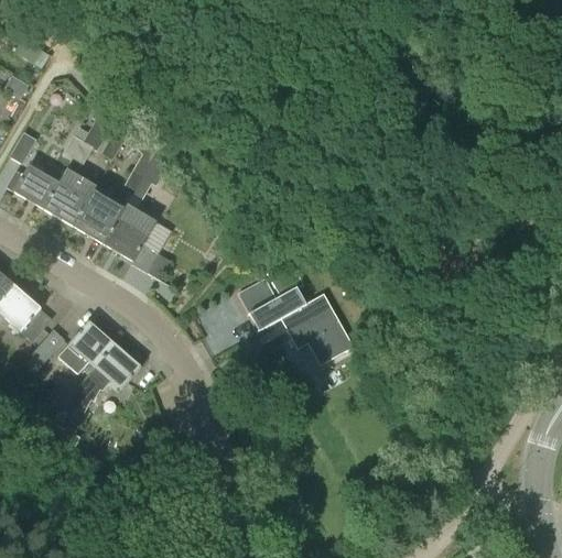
[(23,36),(14,50),(42,67),(51,54),(23,36)]
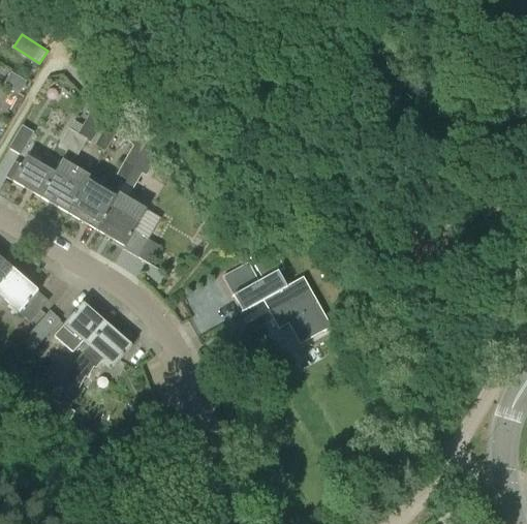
[(11,68),(5,79),(20,88),(26,78),(11,68)]
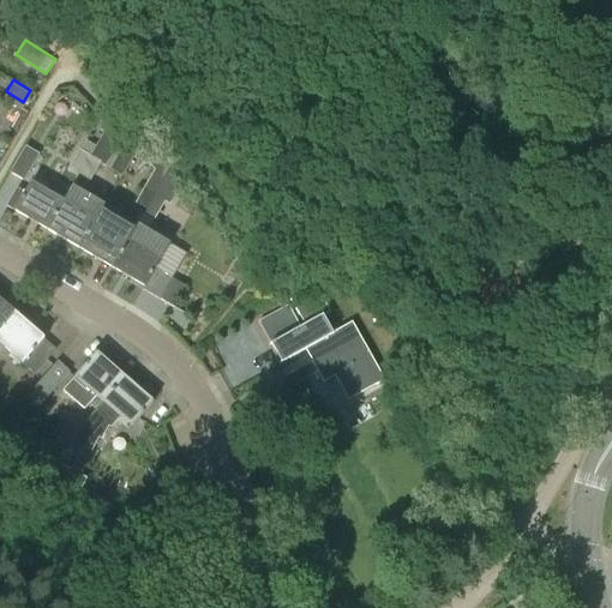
[(107,126),(91,151),(79,173),(90,179),(101,160),(107,163),(123,134),(107,126)]
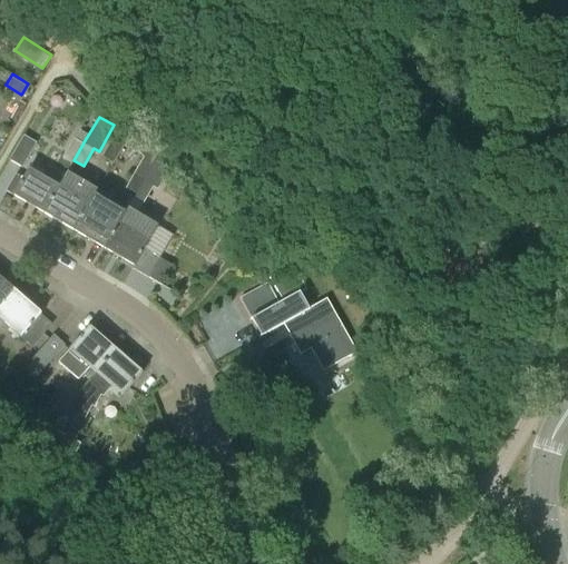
[(10,156),(23,164),(37,139),(26,131),(10,156)]
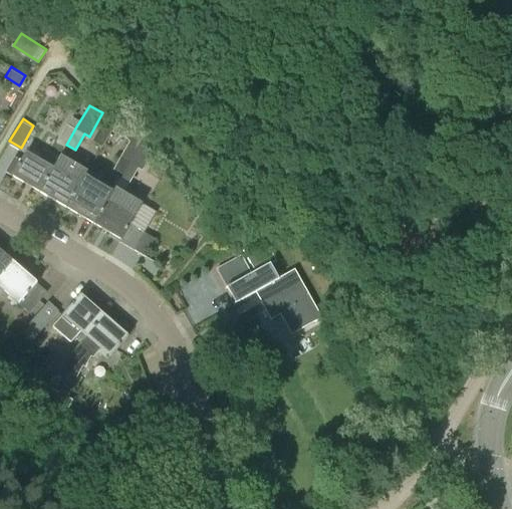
[(93,139),(103,145),(113,125),(103,120),(93,139)]
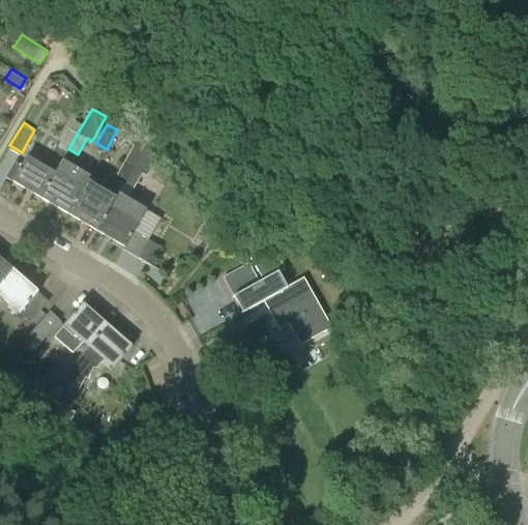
[(59,144),(68,149),(79,130),(69,125),(59,144)]
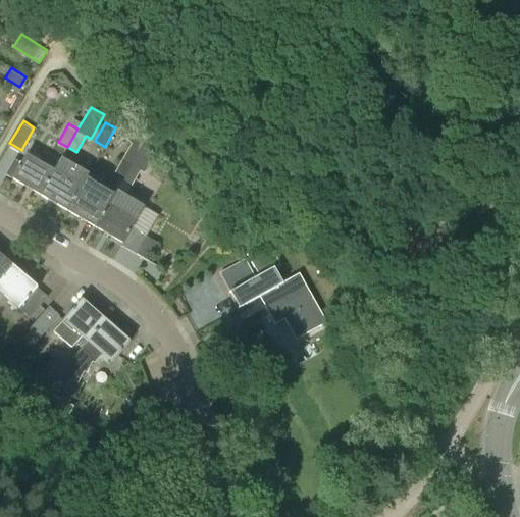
[(113,174),(122,179),(147,138),(136,124),(133,142),(113,174)]
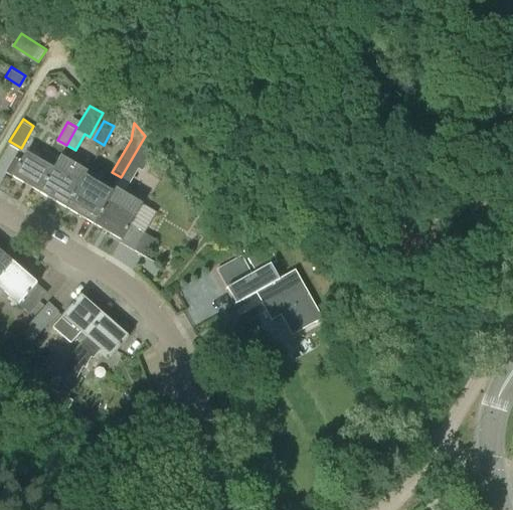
[(156,148),(145,136),(121,177),(130,182),(140,166),(144,168),(156,148)]
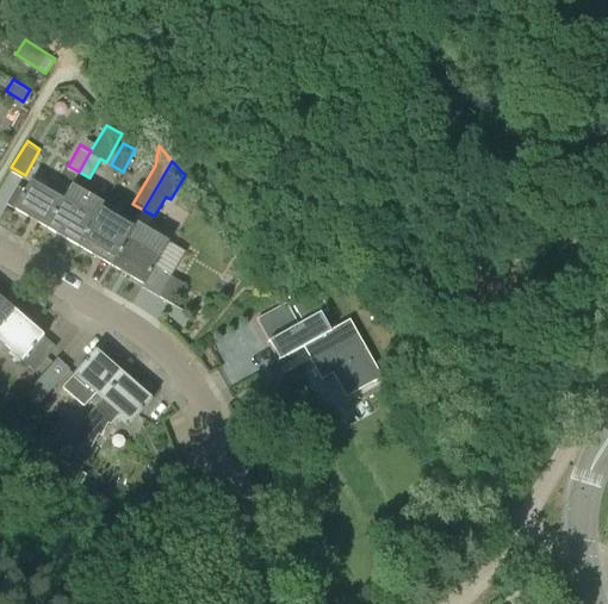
[(16,204),(49,223),(69,188),(60,182),(55,191),(31,178),(16,204)]
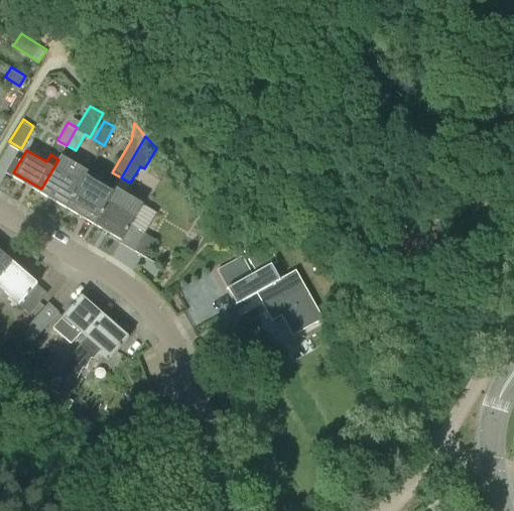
[(58,159),(41,188),(69,205),(89,169),(61,153),(58,159)]
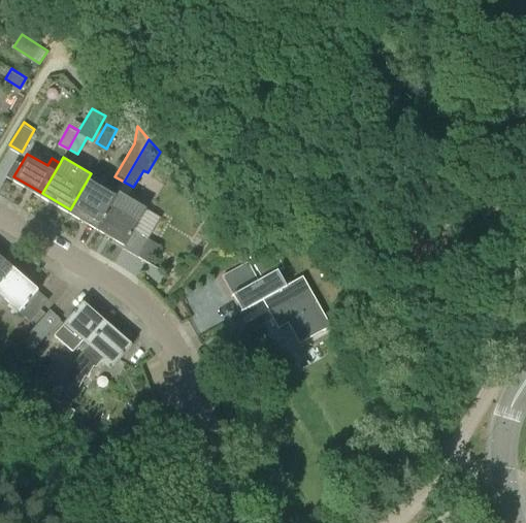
[(91,173),(70,209),(97,226),(119,190),(91,173)]
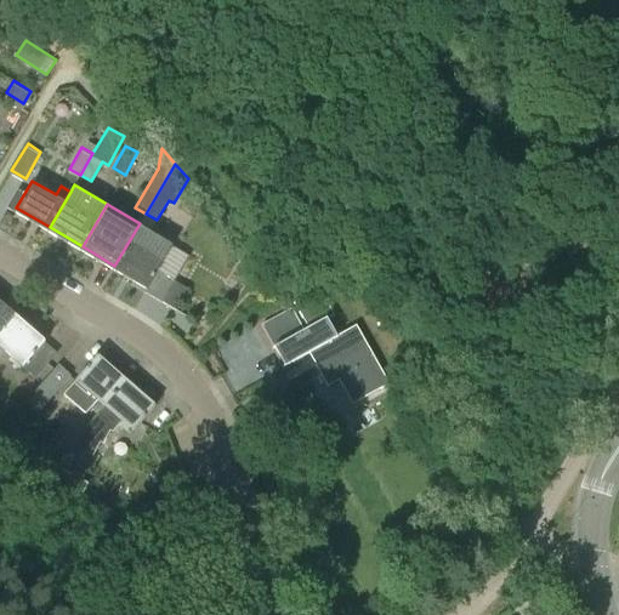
[(172,243),(140,223),(114,266),(148,285),(146,288),(164,299),(175,277),(158,267),(163,257),(172,243)]
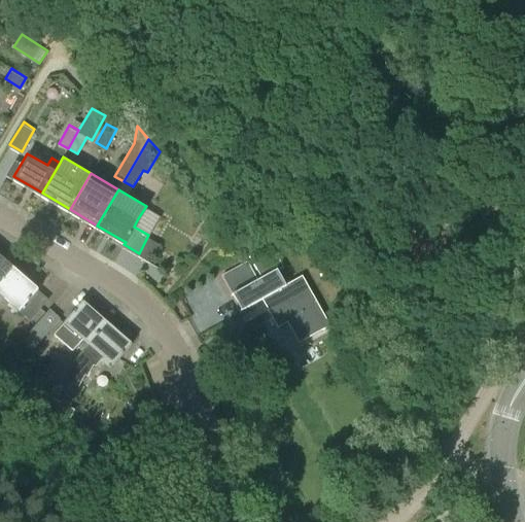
[(270,242),(248,254),(260,276),(234,291),(243,307),(263,297),(272,313),(278,325),(287,320),(300,341),(330,323),(303,273),(286,282),(278,267),(282,265),(270,242)]
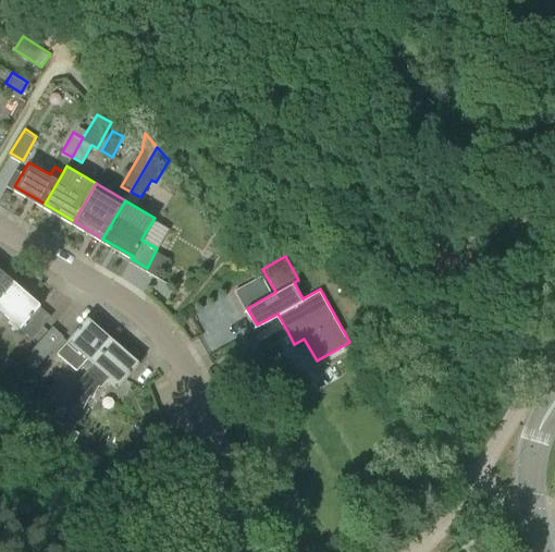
[(0,303),(16,283),(0,268),(0,303)]
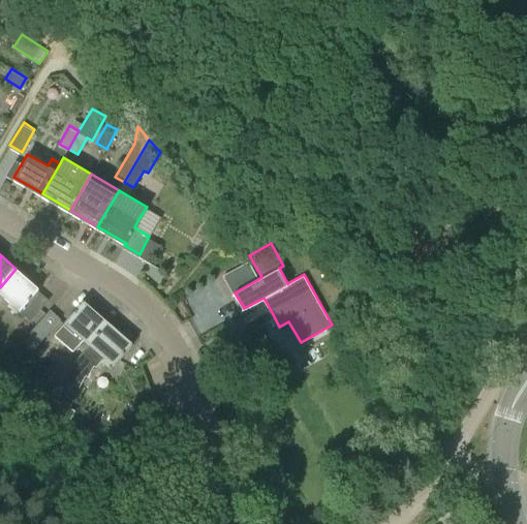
[(49,299),(16,269),(0,287),(0,297),(3,294),(31,317),(49,299)]
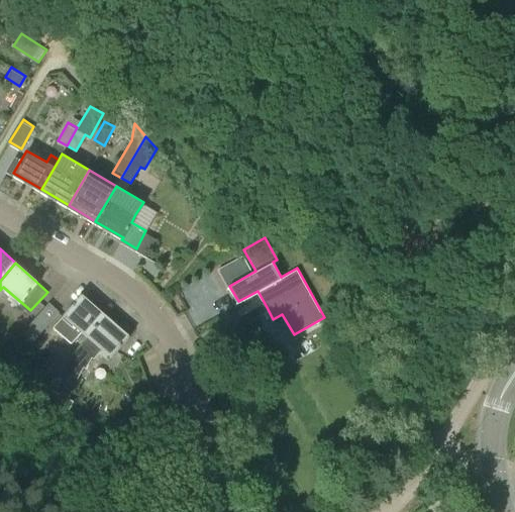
[(77,335),(82,340),(104,315),(80,294),(54,324),(72,340),(77,335)]
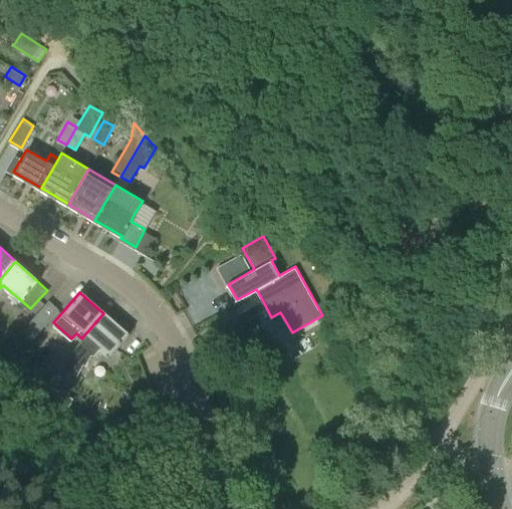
[(30,321),(40,330),(59,307),(49,298),(33,318),(30,321)]
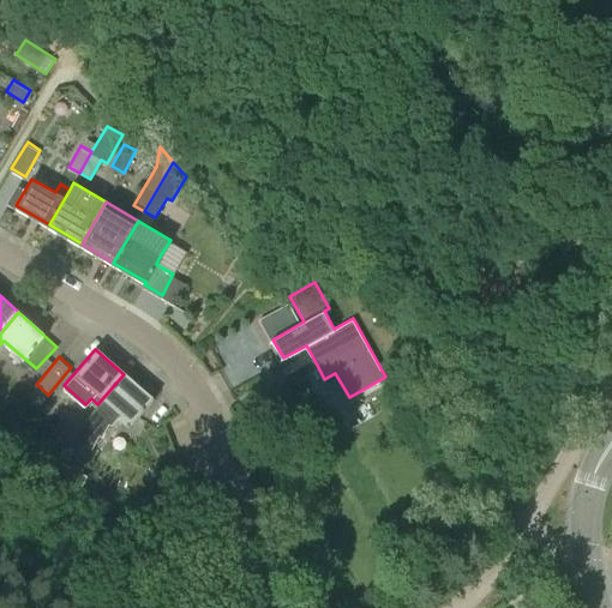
[(97,404),(78,429),(87,437),(81,444),(81,450),(87,444),(94,446),(100,433),(103,435),(109,421),(113,425),(120,416),(130,425),(153,399),(124,374),(97,404)]
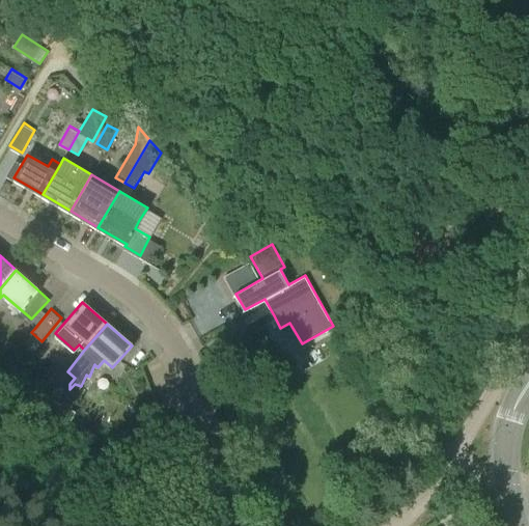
[(43,399),(66,372),(58,364),(46,380),(42,376),(29,391),(40,403),(43,399)]
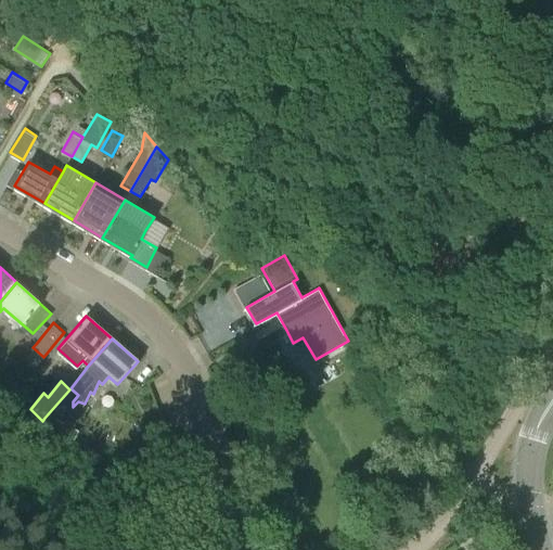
[(71,388),(69,389),(44,418),(76,437),(80,430),(75,426),(79,419),(74,416),(73,407),(73,401),(78,395),(71,388)]
